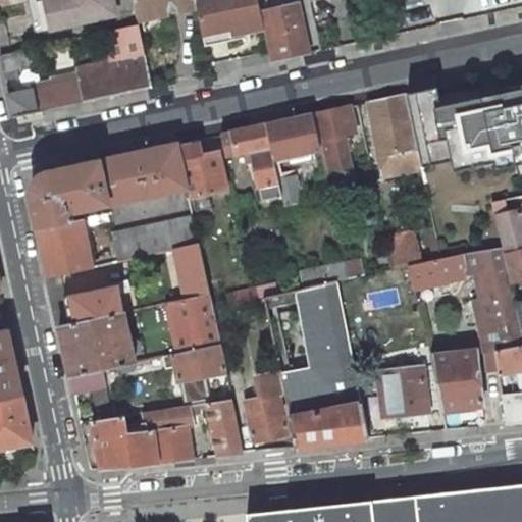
[(28,0),(36,33),(51,29),(44,0),(28,0)]
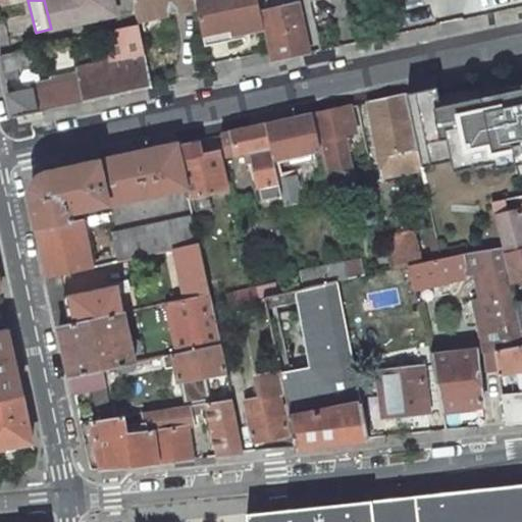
[(44,0),(51,29),(115,13),(112,0),(44,0)]
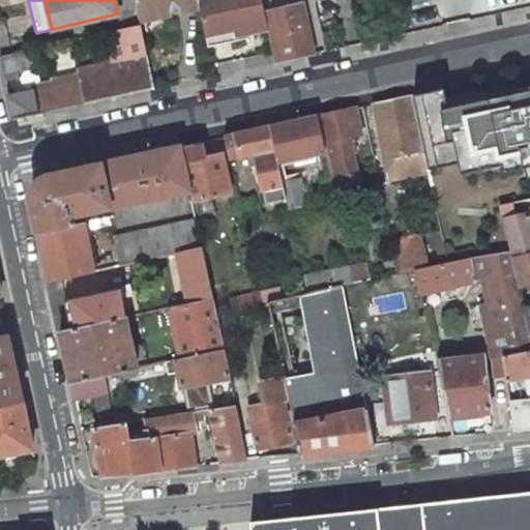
[(197,0),(136,0),(141,21),(172,13),(171,6),(179,4),(181,11),(199,7),(197,0)]
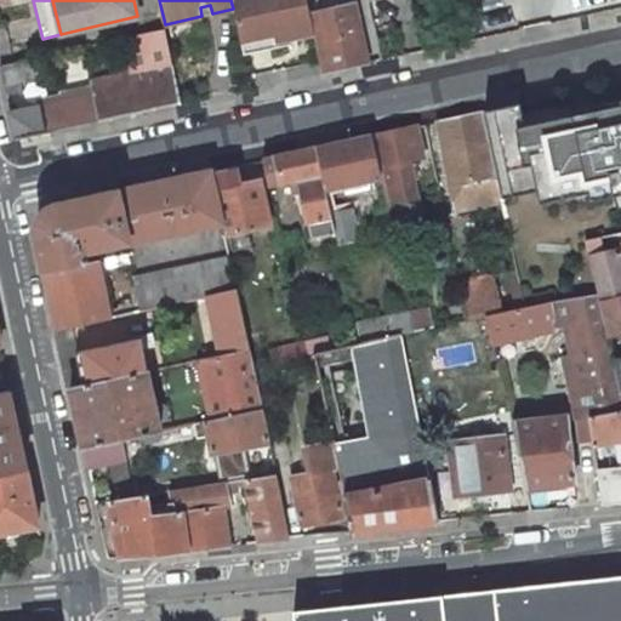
[(311,15),(306,0),(231,0),(233,9),(240,41),(277,34),(279,41),(314,33),(311,15)]
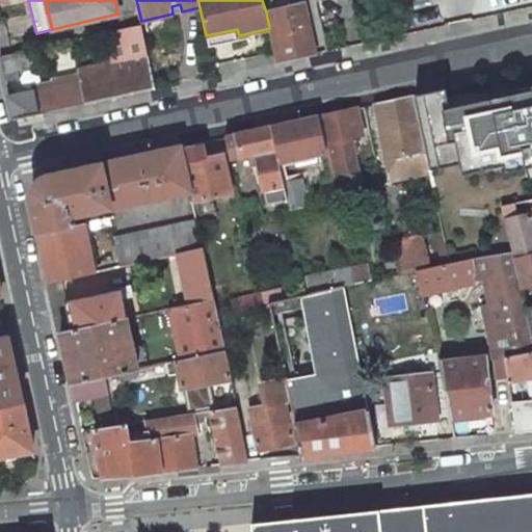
[(314,54),(302,3),(266,12),(269,28),(277,63),(314,54)]
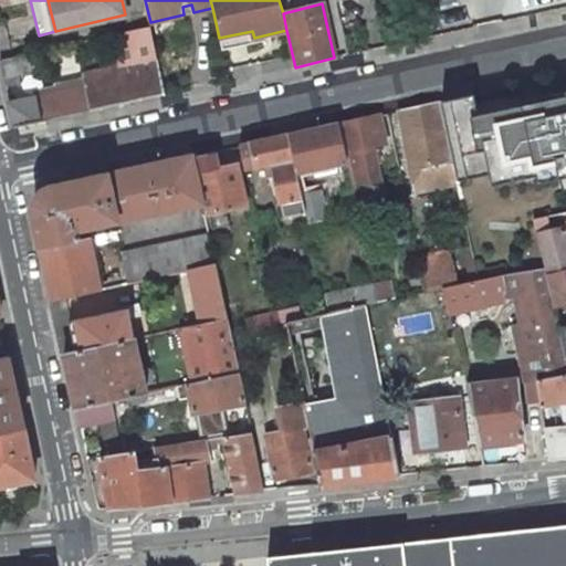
[(182,7),(184,14),(194,12),(191,4),(182,7)]
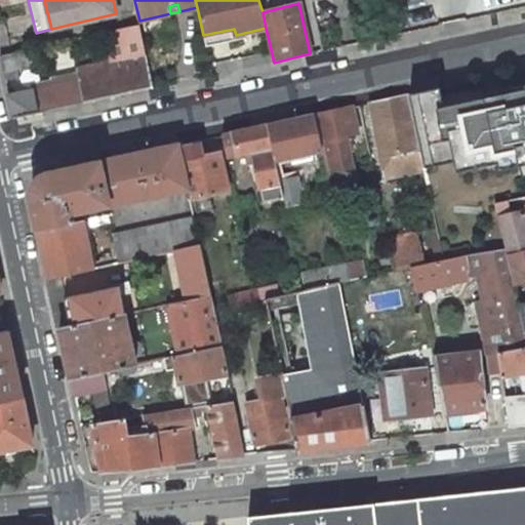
[(84,103),(154,87),(140,25),(104,33),(110,59),(76,67),(79,81),(84,103)]
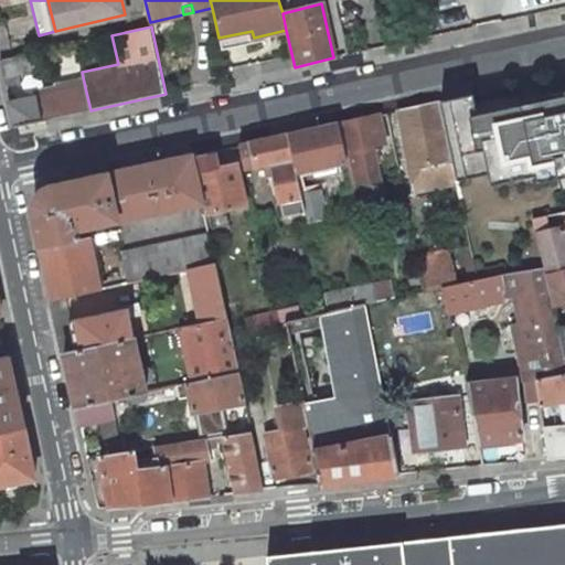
[(254,38),(252,31),(219,38),(221,50),(254,42),(254,38)]
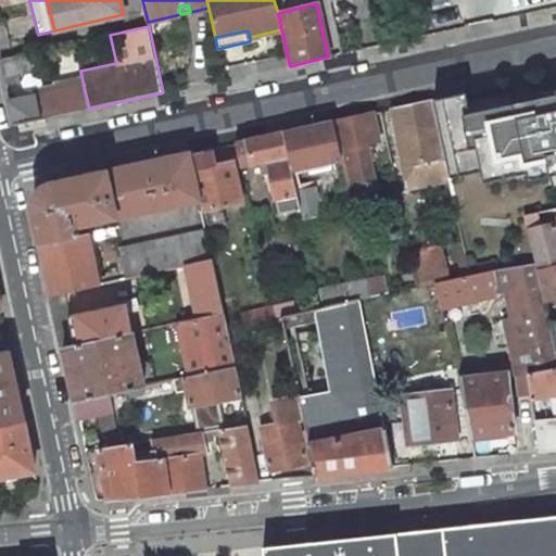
[(38,68),(34,51),(1,59),(7,85),(19,81),(16,73),(38,68)]
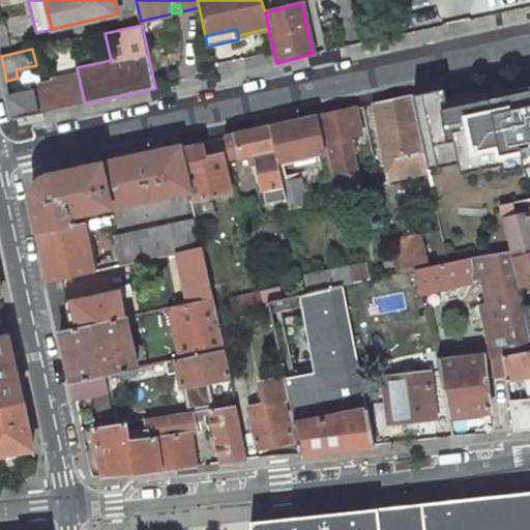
[(85,104),(80,82),(9,96),(13,119),(40,114),(85,104)]
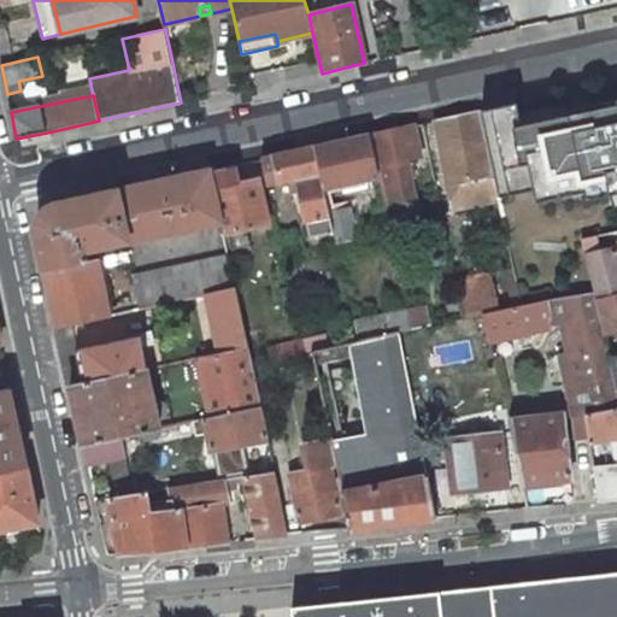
[(498,200),(500,199),(497,184),(532,177),(536,201),(586,191),(583,183),(606,178),(610,194),(616,192),(616,100),(566,112),(565,105),(518,115),(516,105),(480,112),(498,200)]
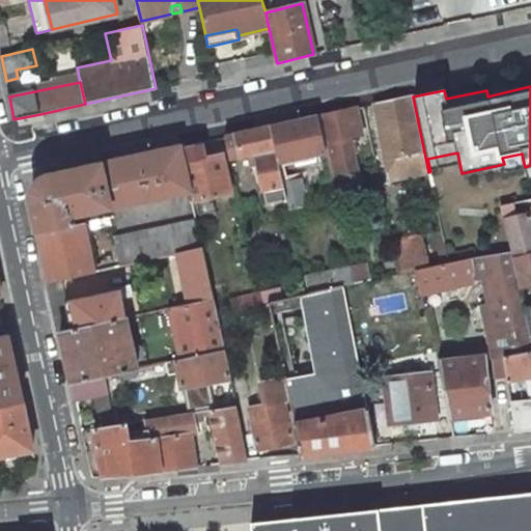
[(428,172),(413,96),(374,105),(391,180),(428,172)]
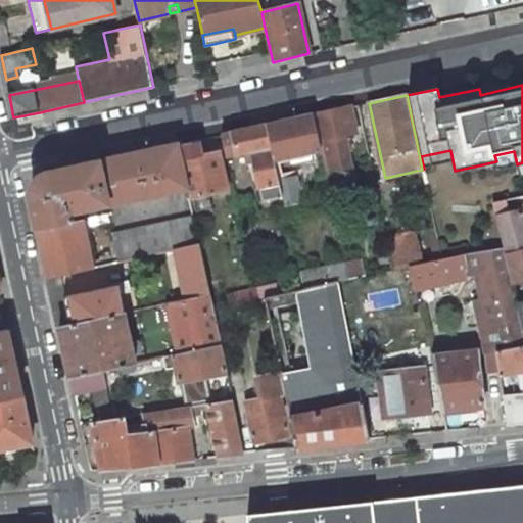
[(330,193),(355,187),(344,135),(355,132),(350,107),(313,115),(320,149),(330,193)]
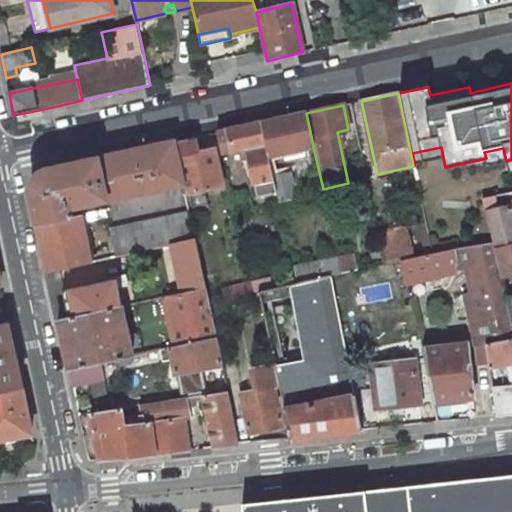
[(268,156),(313,146),(306,113),(261,123),(268,156)]
